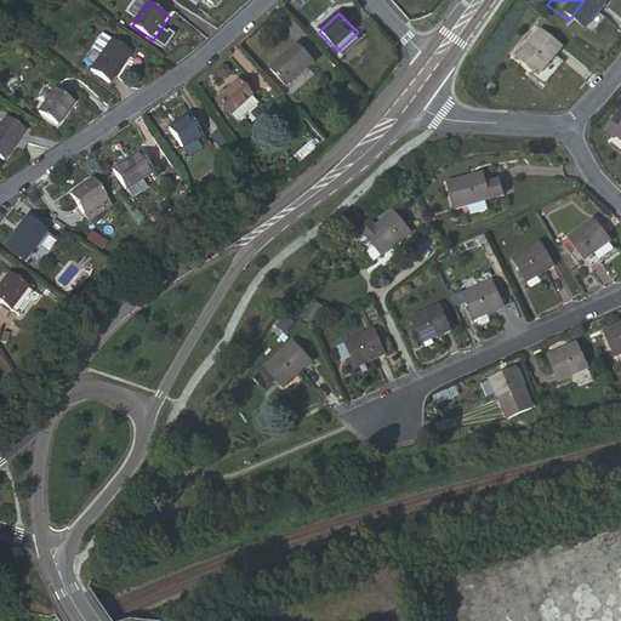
[(528,21),(507,52),(530,68),(553,38),(528,21)]
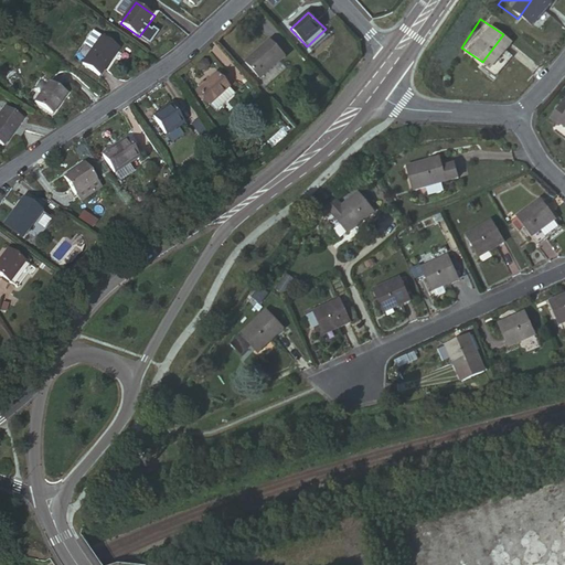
[(92,53),(102,40),(95,35),(85,49),(92,53)]
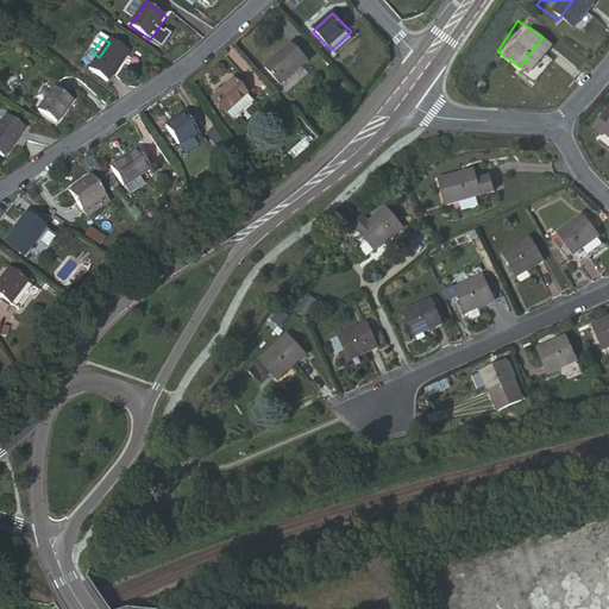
[(99,57),(89,71),(107,85),(127,55),(110,43),(99,57)]
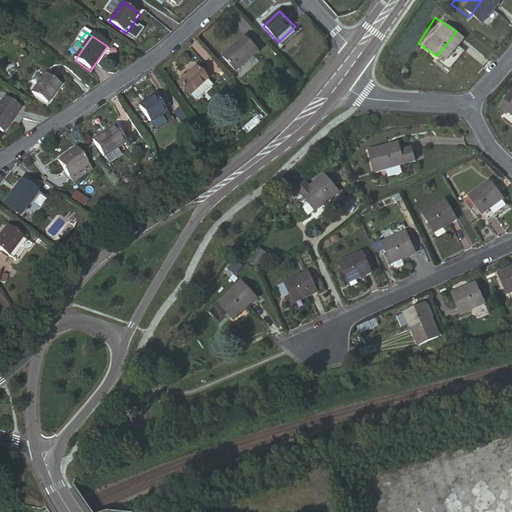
[(247,38),(224,59),(240,75),(262,52),(247,38)]
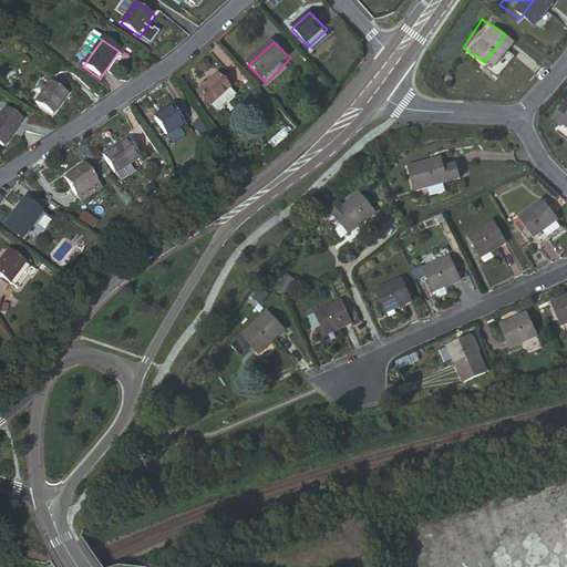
[(223,62),(229,55),(216,43),(209,49),(223,62)]
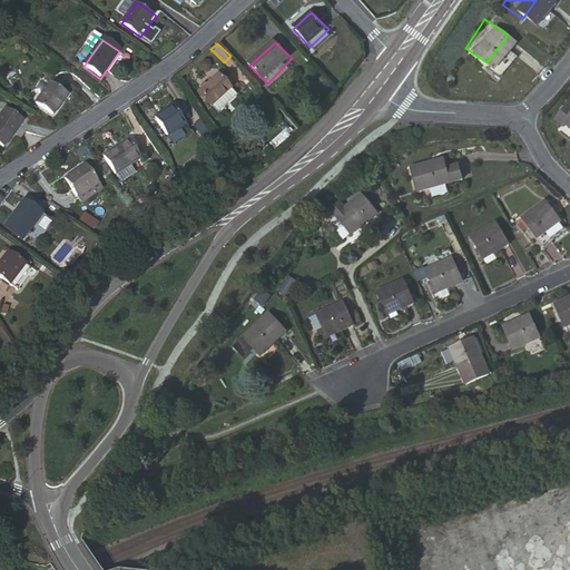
[(216,74),(195,95),(209,109),(231,88),(216,74)]
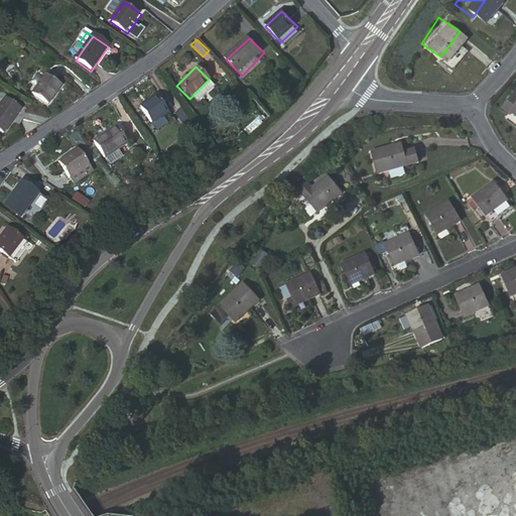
[(48,73),(33,94),(50,106),(66,84),(48,73)]
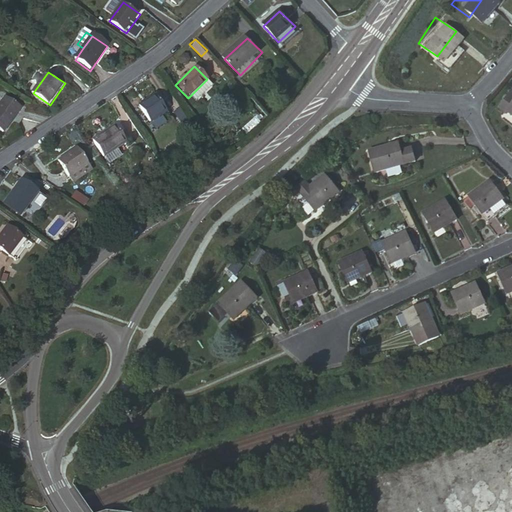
[(511,90),(501,105),(511,112),(511,110),(511,90)]
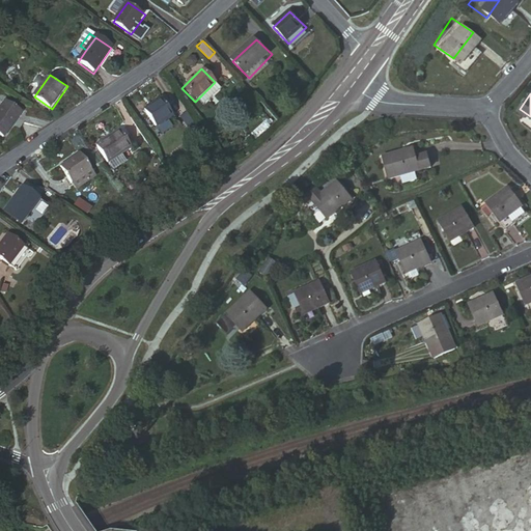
[(5,98),(0,105),(0,135),(2,137),(22,109),(5,98)]
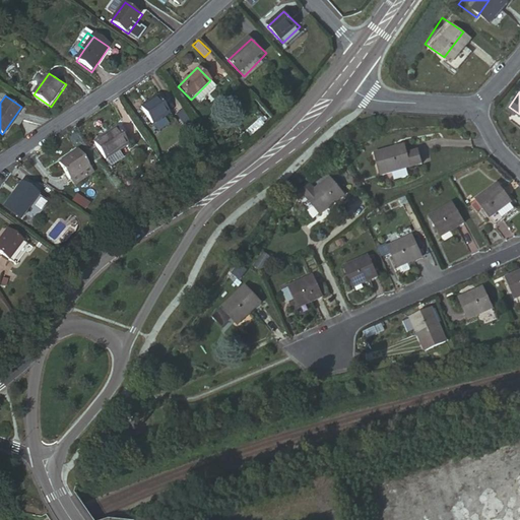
[(157,96),(139,109),(150,125),(169,114),(157,96)]
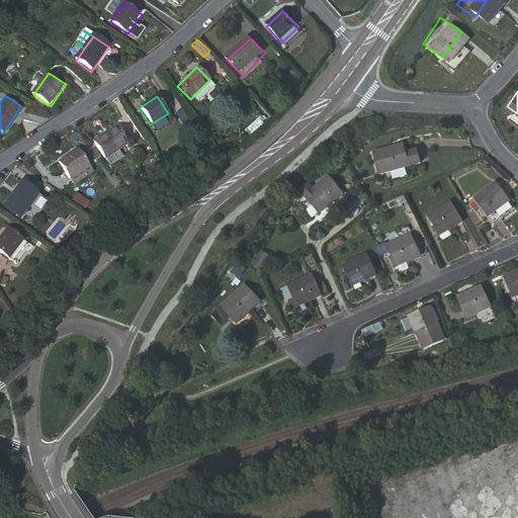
[(184,123),(189,118),(180,108),(175,112),(184,123)]
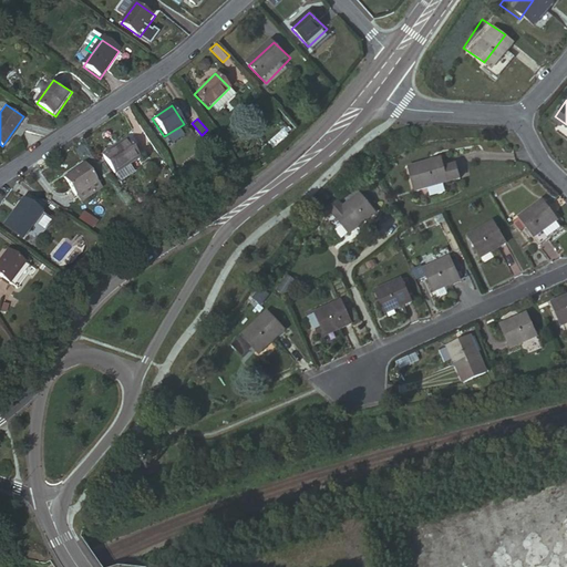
[(125,141),(102,157),(113,175),(138,158),(125,141)]
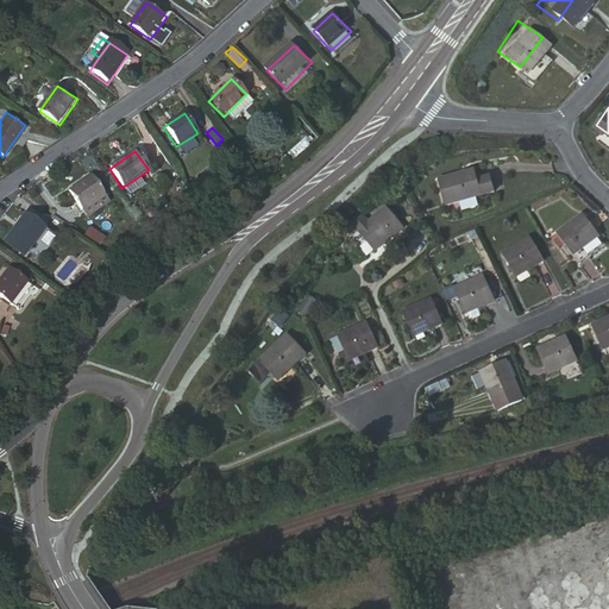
[(473,164),(437,174),(444,200),(494,188),(489,173),(476,175),(473,164)]
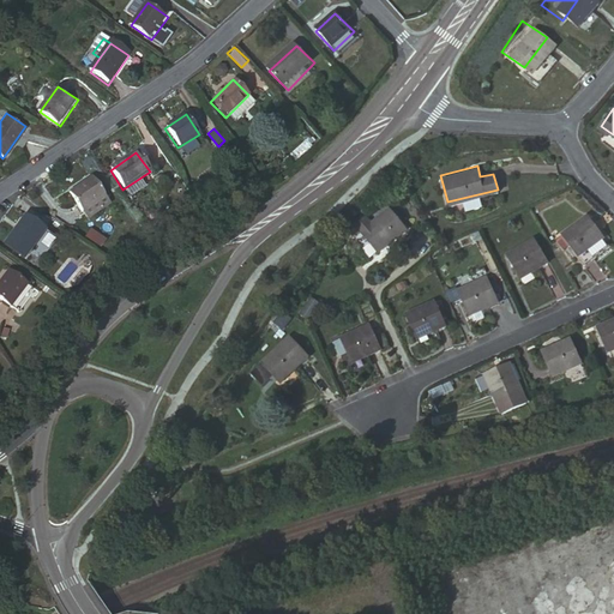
[(78,212),(80,211),(98,200),(106,196),(107,194),(95,174),(66,192),(78,212)]
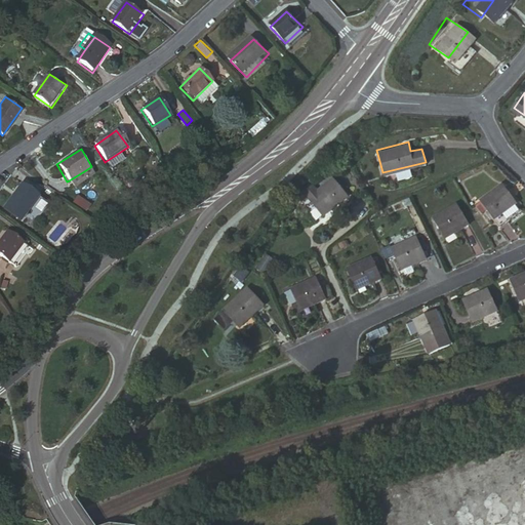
[(96,175),(90,167),(84,171),(89,179),(96,175)]
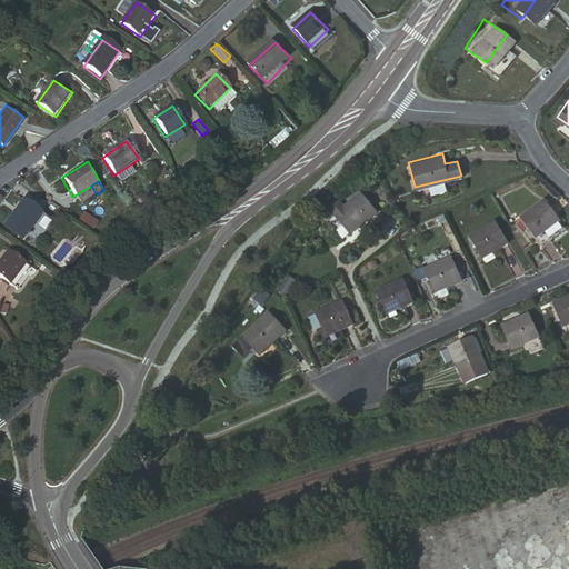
[(91,186),(75,196),(79,205),(97,195),(91,186)]
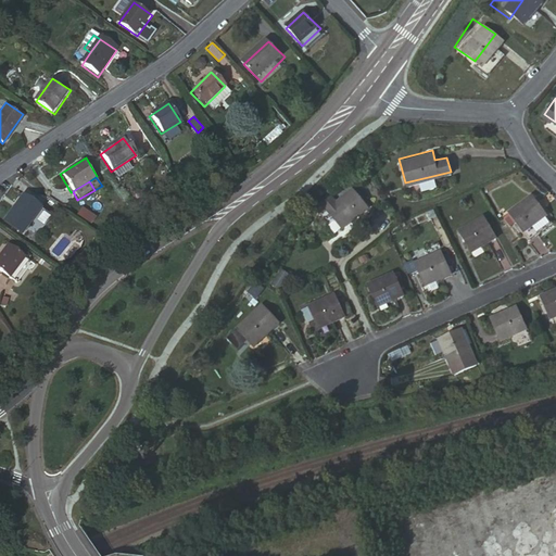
[(327,192),(318,200),(340,226),(359,211),(366,218),(374,211),(351,184),(332,199),(327,192)]
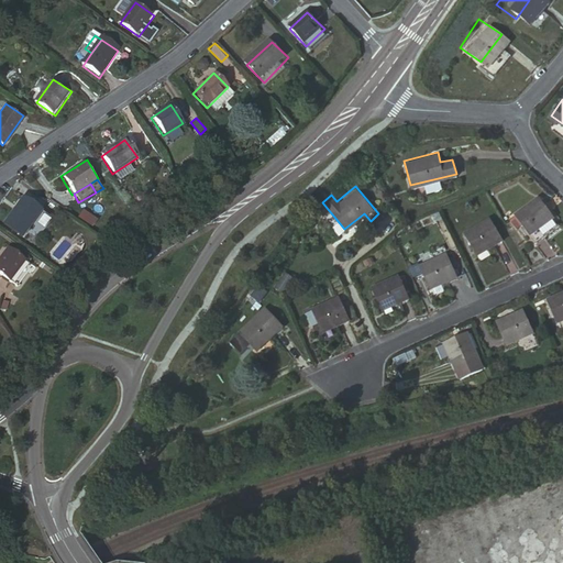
[(21,192),(2,221),(22,234),(42,206),(21,192)]
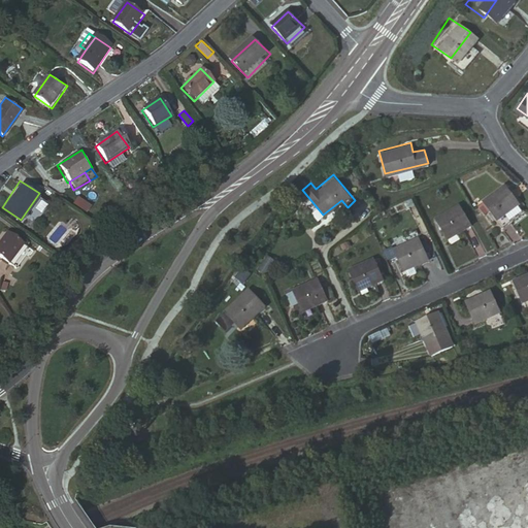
[(481,198),(482,199),(494,217),(500,225),(524,208),(504,182),(481,198)]
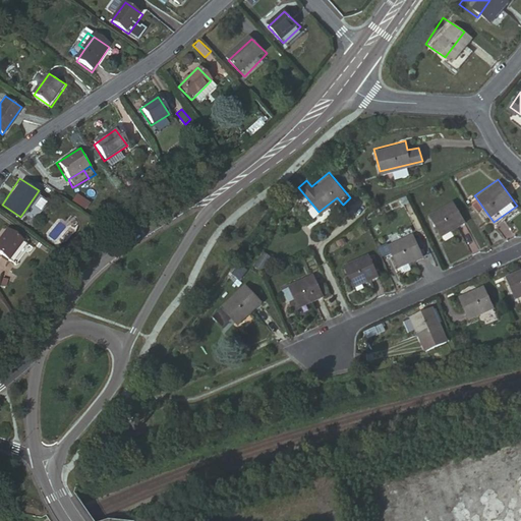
[(77,193),(73,200),(87,209),(90,203),(77,193)]
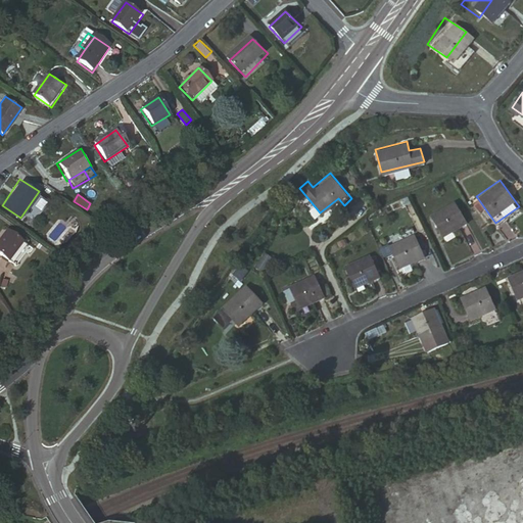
[(489,215),(477,197),(471,201),(484,220),(489,215)]
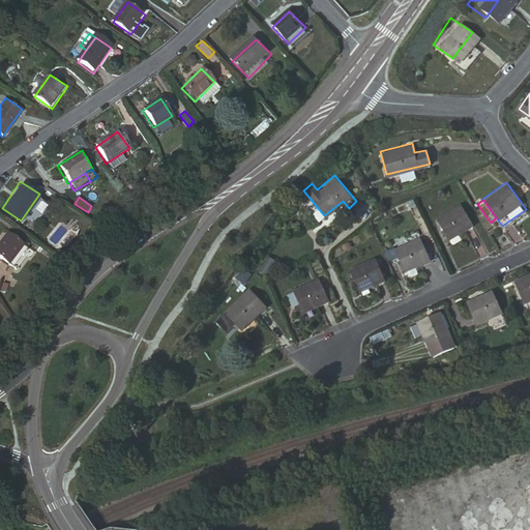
[(461,203),(434,216),(445,238),(472,224),(461,203)]
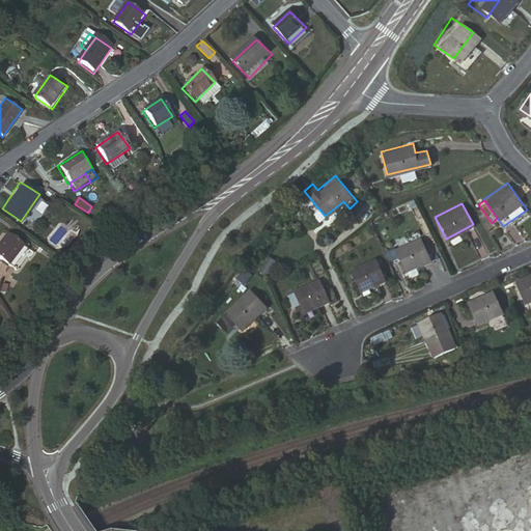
[(9,230),(0,244),(0,255),(11,264),(27,244),(9,230)]
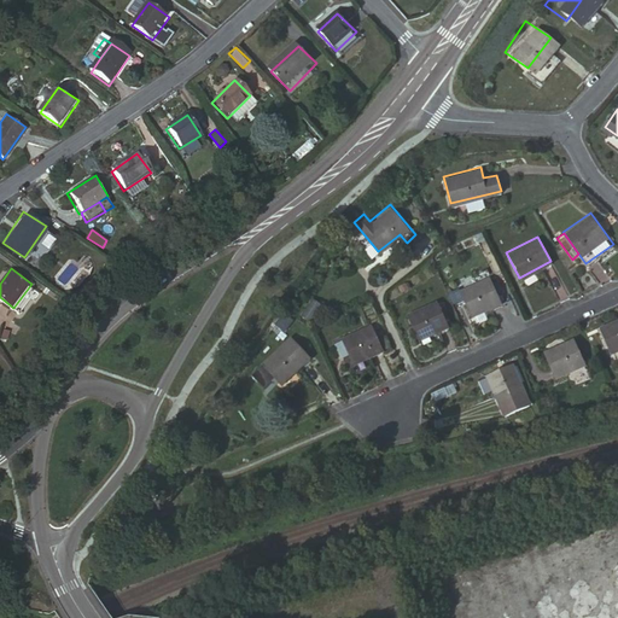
[(490,275),(458,289),(468,313),(501,299),(490,275)]
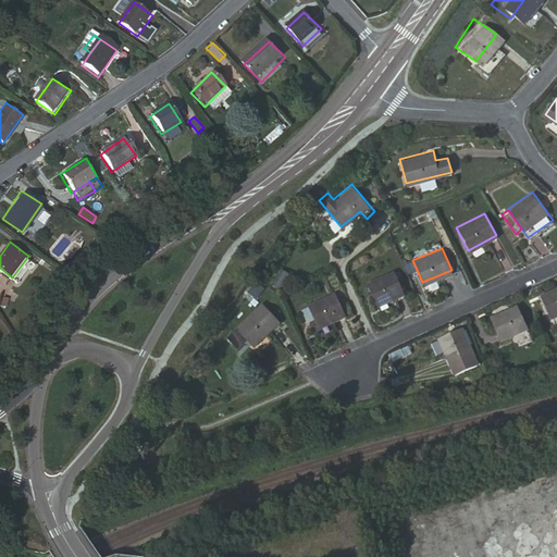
[(281,268),(271,283),(281,291),(292,275),(281,268)]
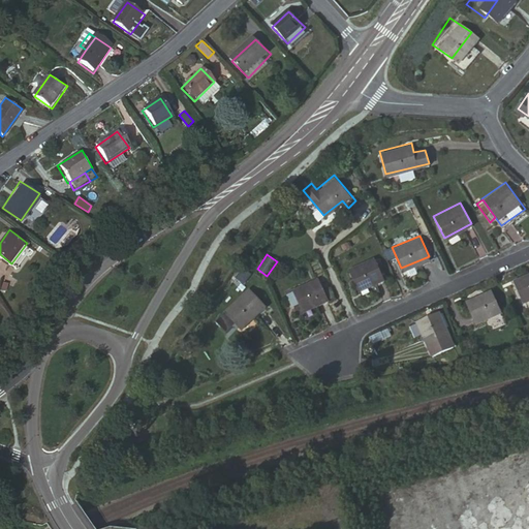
[(373,255),(346,266),(356,287),(383,277),(373,255)]
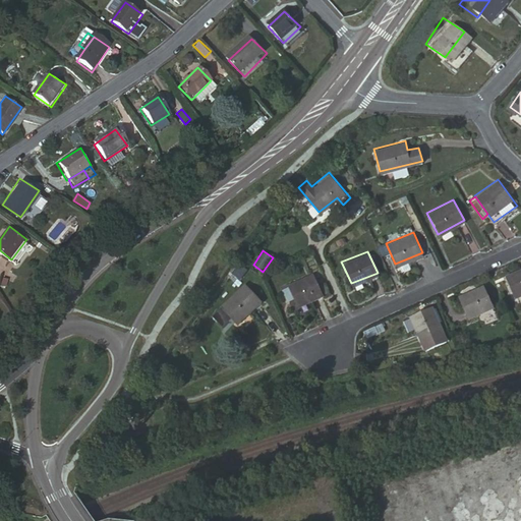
[(520,271),(512,275),(520,294),(520,271)]
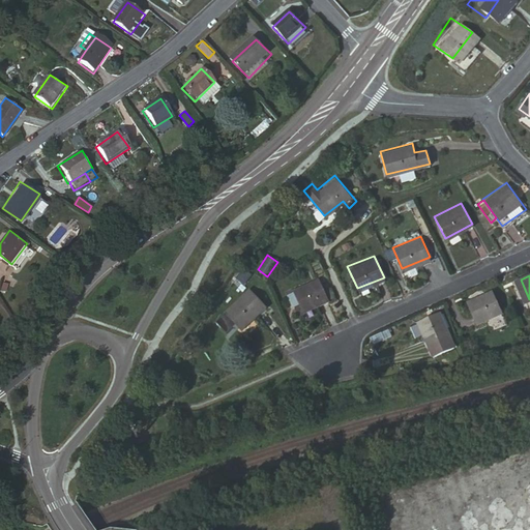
[(328,297),(322,286),(319,277),(297,287),(294,291),(302,311),(329,299),(328,297)]
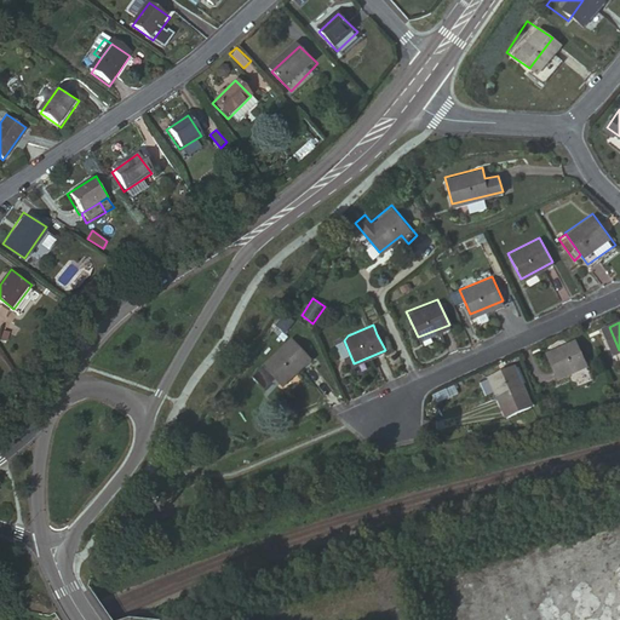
[(280,327),(259,356),(281,372),(302,343),(280,327)]
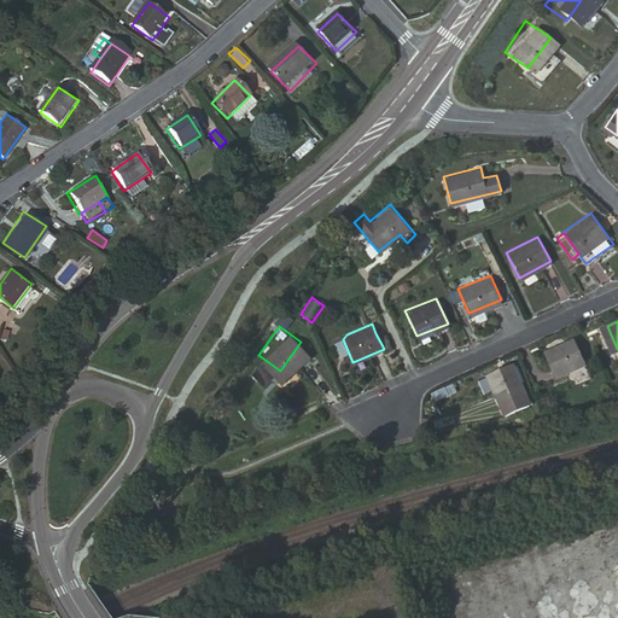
[(382,331),(375,333),(383,347),(388,343),(382,331)]
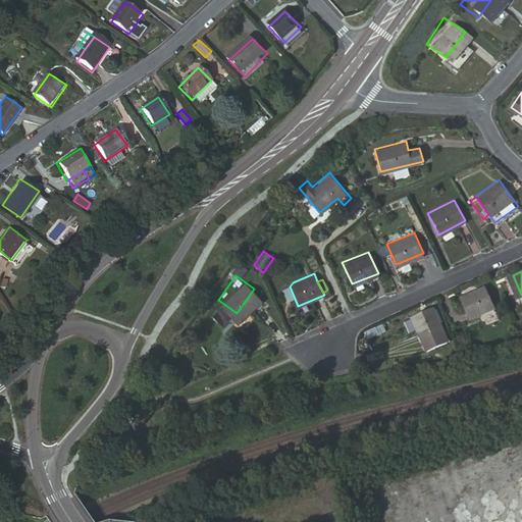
[(492,283),(468,295),(477,316),(502,305),(492,283)]
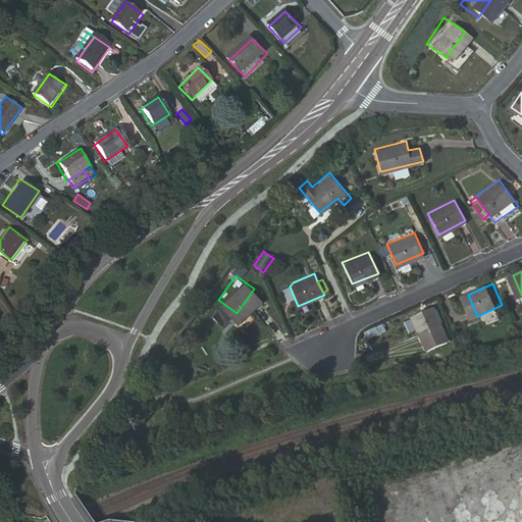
[(426,342),(432,340),(446,333),(447,333),(434,306),(414,316),(426,342)]
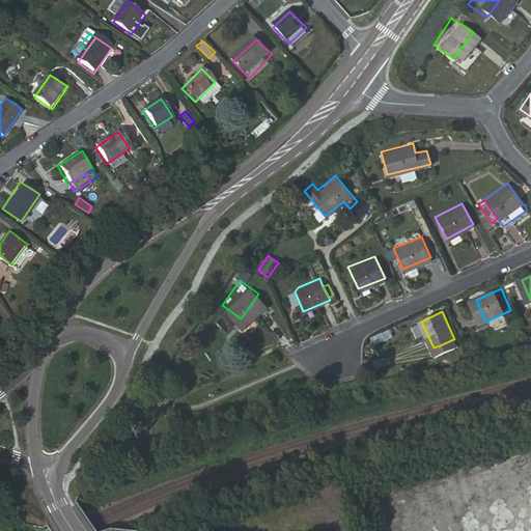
[(453,339),(440,345),(443,353),(457,347),(453,339)]
